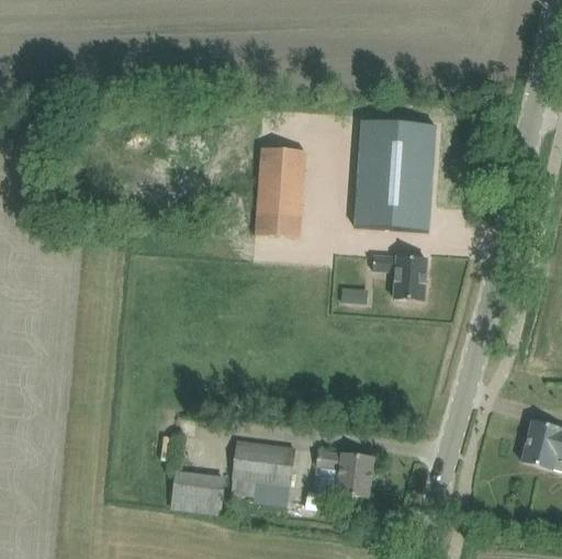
[(362,121),(355,227),(428,232),(436,125),(362,121)]
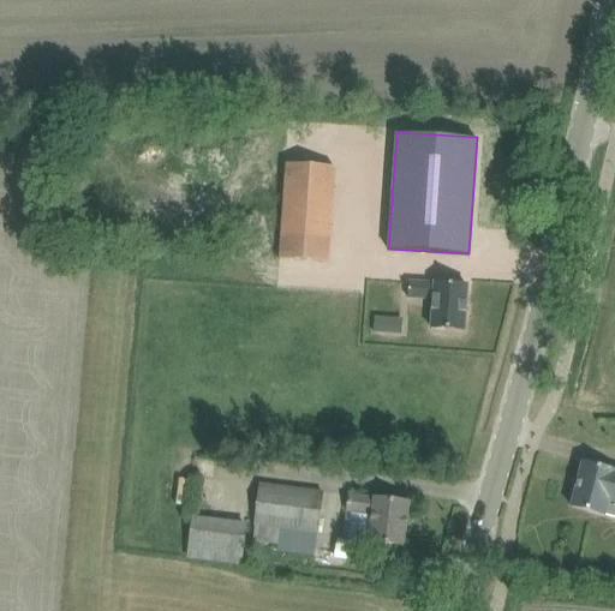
[(286,161),(278,257),(327,261),(334,165),(286,161)]
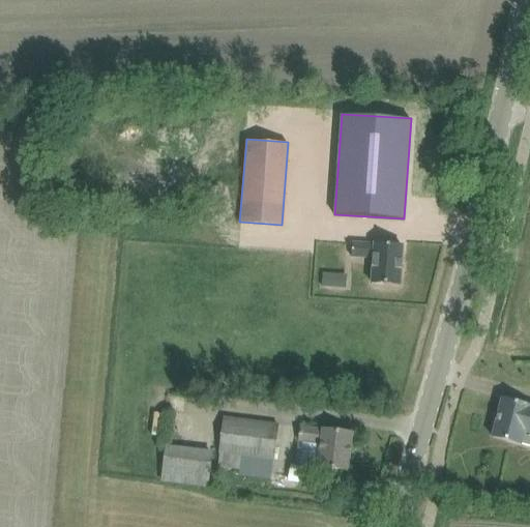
[(372,282),(379,282),(400,284),(403,244),(375,242),(352,241),(351,255),(374,256),(372,282)]
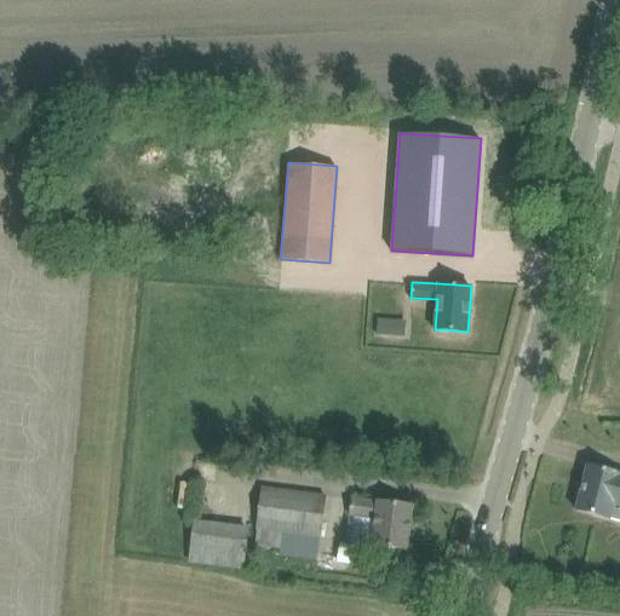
[(378,316),(378,332),(388,333),(389,317),(378,316)]
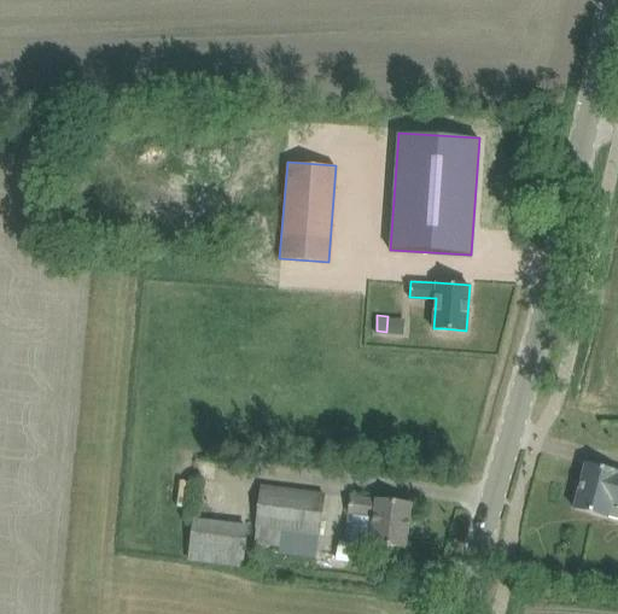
[(617,471),(586,462),(573,507),(607,515),(617,518),(617,471)]
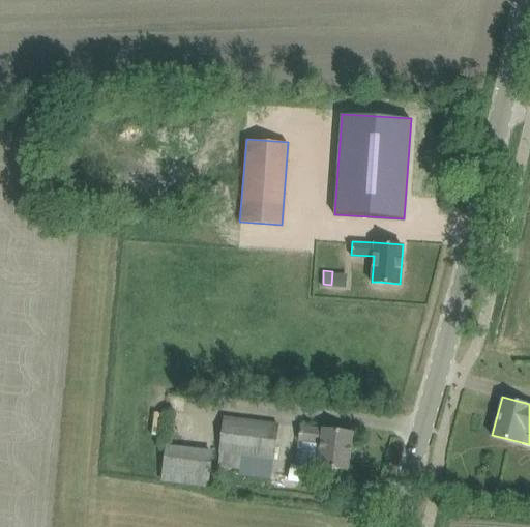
[(225,415),(218,464),(271,470),(277,422),(225,415)]
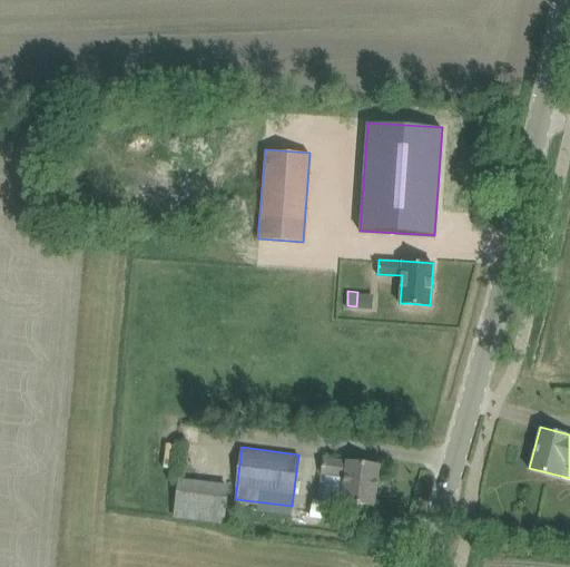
[(342,501),(352,502),(374,505),(379,465),(346,460),(323,458),(321,471),(344,475),(342,501)]
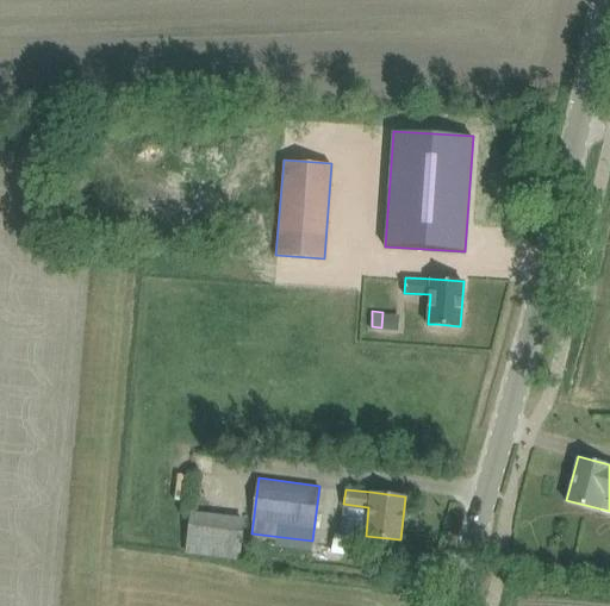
[(188,508),(184,551),(240,558),(243,516),(188,508)]
